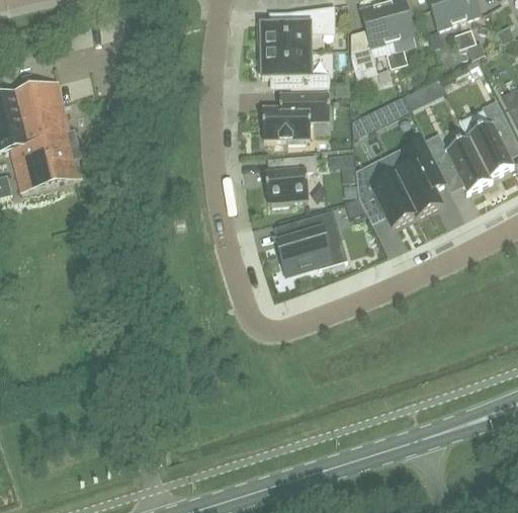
[(382,6),(392,43),(414,36),(404,0),(382,6)]
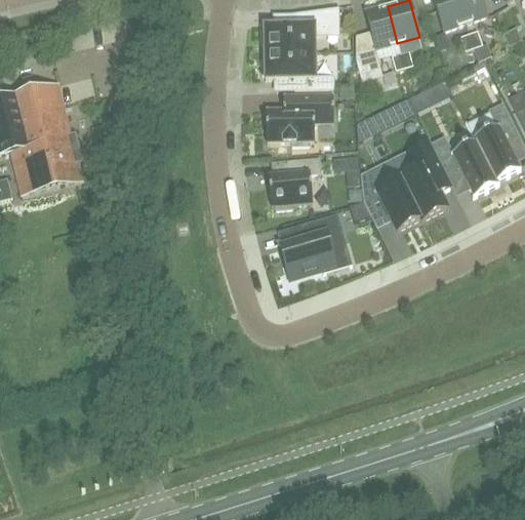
[(443,31),(466,24),(456,0),(433,0),(443,31)]
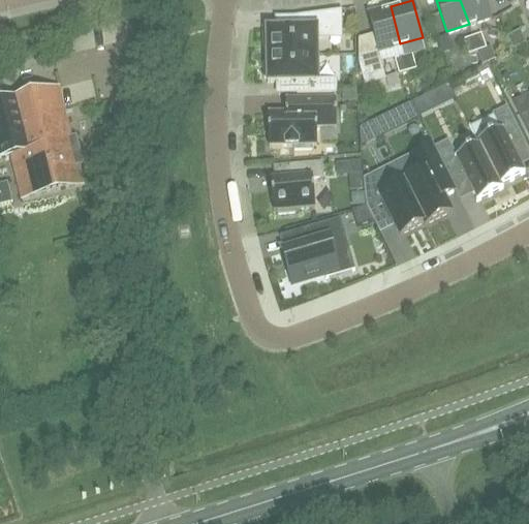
[(460,0),(469,24),(491,16),(485,0),(460,0)]
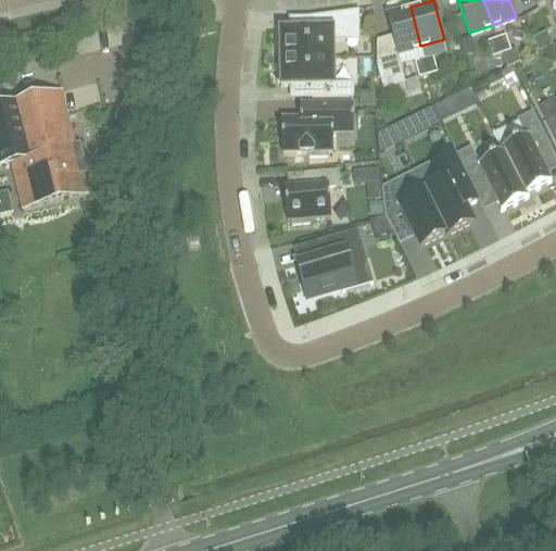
[(280,47),(280,54),(332,53),(332,36),(345,36),(345,25),(358,25),(358,7),(310,13),(311,26),(280,26),(280,30),(276,30),(276,47),(280,47)]
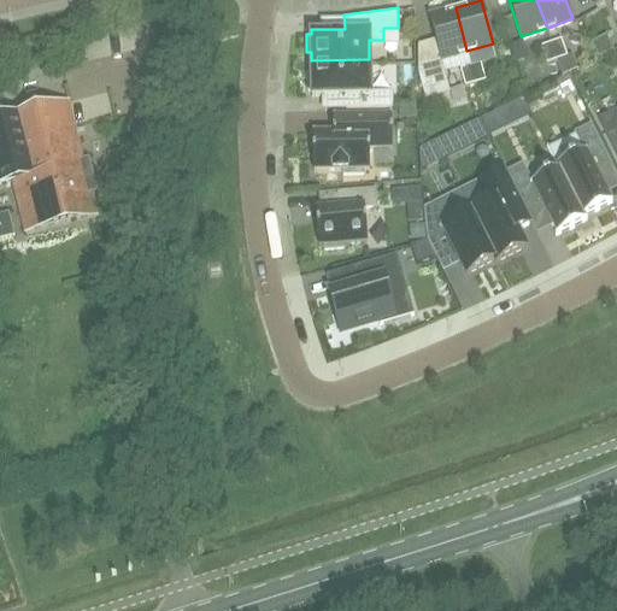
[(441,58),(466,51),(456,7),(429,15),(441,58)]
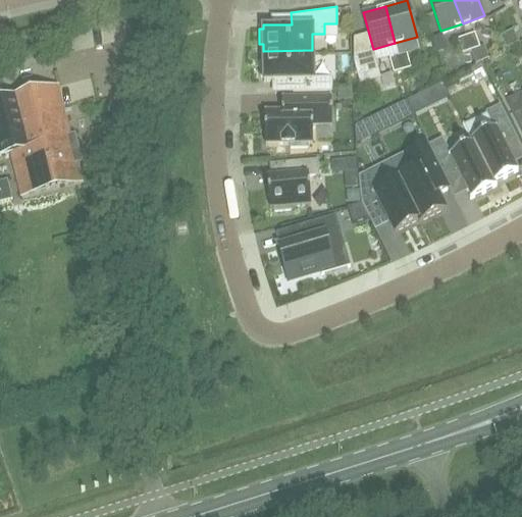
[(466,33),(471,47),(479,44),(474,30),(466,33)]
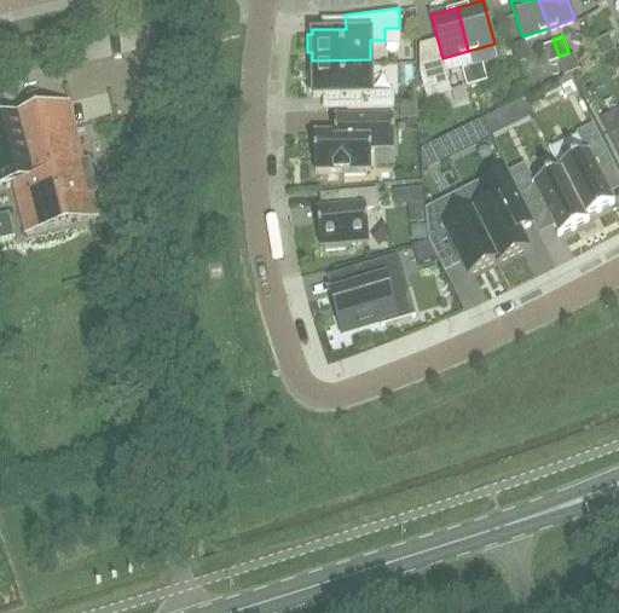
[(549,59),(559,56),(553,39),(543,42),(549,59)]
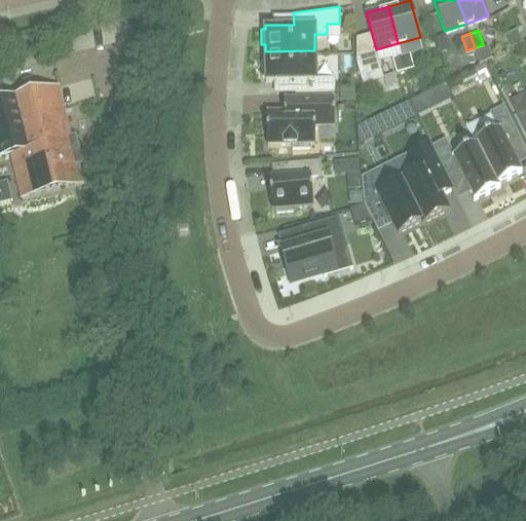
[(314,50),(265,51),(265,60),(262,60),(262,74),(265,74),(266,78),(295,78),(295,90),(334,89),(334,75),(315,76),(314,50)]
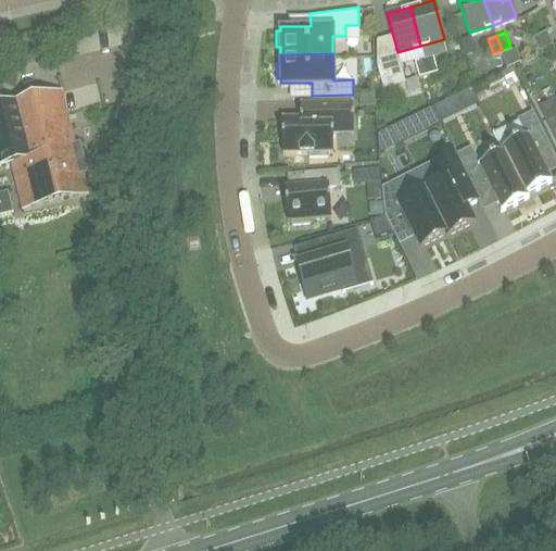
[(424,55),(428,72),(438,70),(433,53),(424,55)]
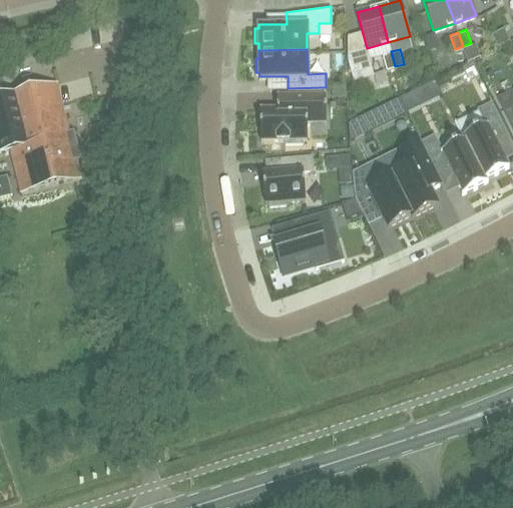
[(387,68),(395,66),(391,51),(383,54),(387,68)]
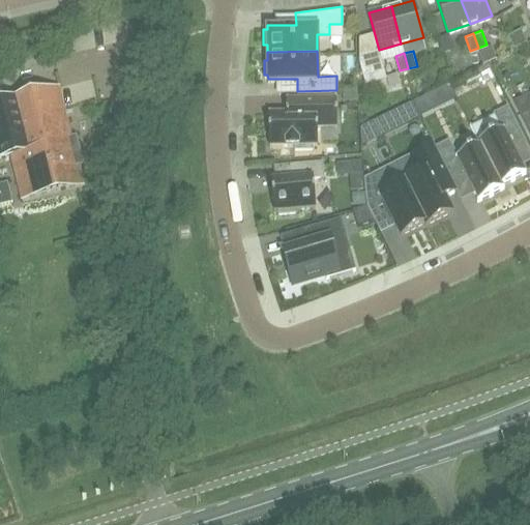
[(512,74),(500,80),(509,98),(522,91),(512,74)]
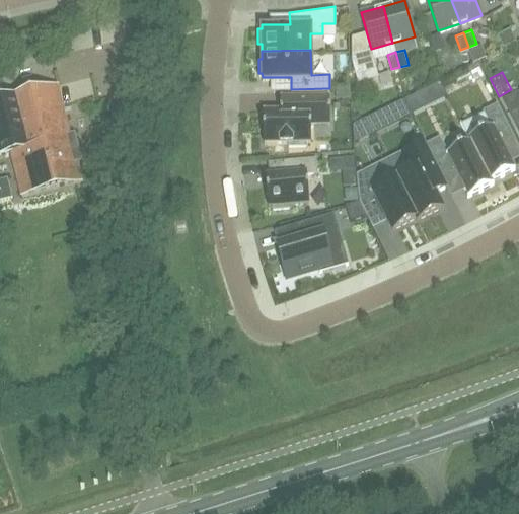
[(21,192),(82,177),(77,157),(81,156),(76,137),(72,138),(59,83),(0,96),(0,151),(10,149),(21,192)]
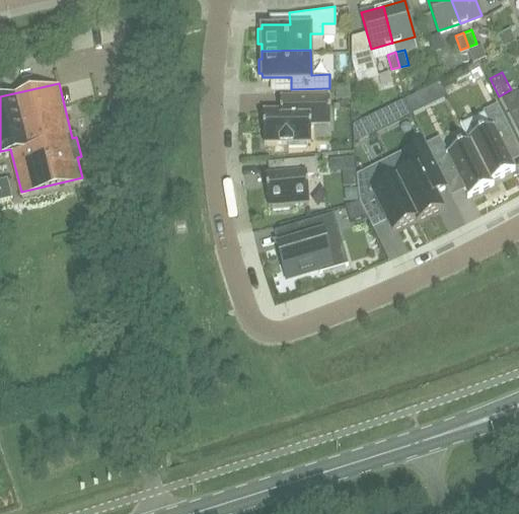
[(518,88),(503,96),(518,127),(518,88)]
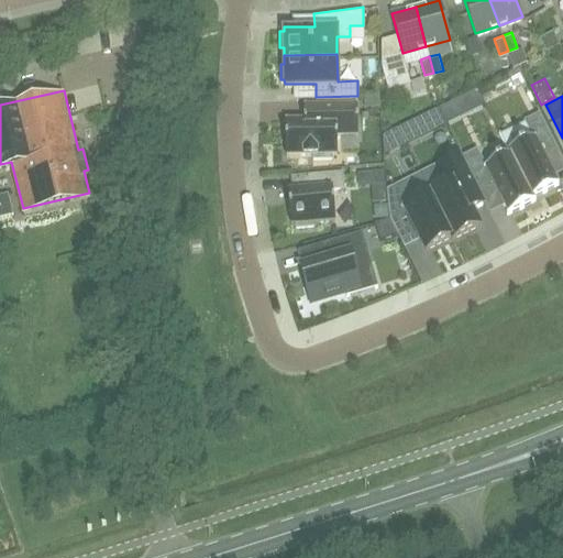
[(305,102),(305,118),(286,118),(286,153),(312,152),(312,156),(332,156),(332,152),(337,152),(337,132),(357,131),(356,101),(305,102)]
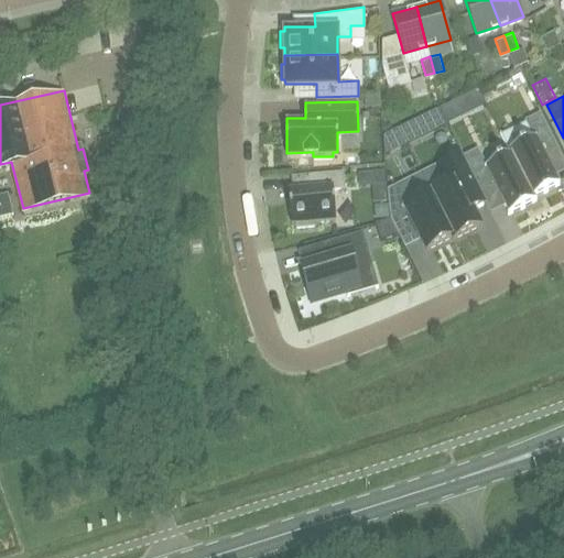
[(533,135),(508,148),(508,150),(509,149),(510,151),(511,151),(533,195),(533,194),(543,189),(543,190),(548,188),(548,187),(560,182),(559,179),(557,181),(554,174),(544,153),(557,146),(540,110),(524,118),(533,135)]
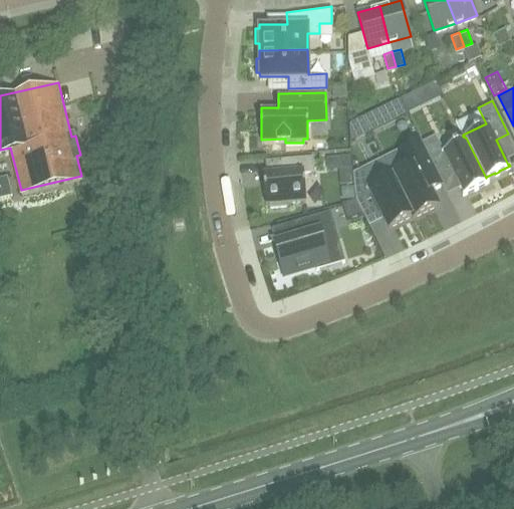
[(436,133),(422,140),(432,160),(438,173),(451,166),(460,185),(463,192),(463,193),(474,188),(478,186),(489,180),(488,179),(487,179),(486,177),(486,178),(466,138),(465,138),(444,149),(436,133)]
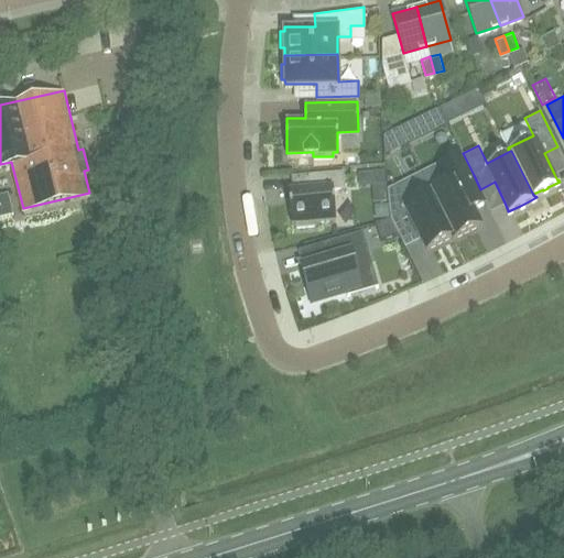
[(446,181),(430,188),(453,233),(479,220),(472,205),(485,197),(480,189),(474,175),(463,153),(461,150),(436,162),(446,181)]
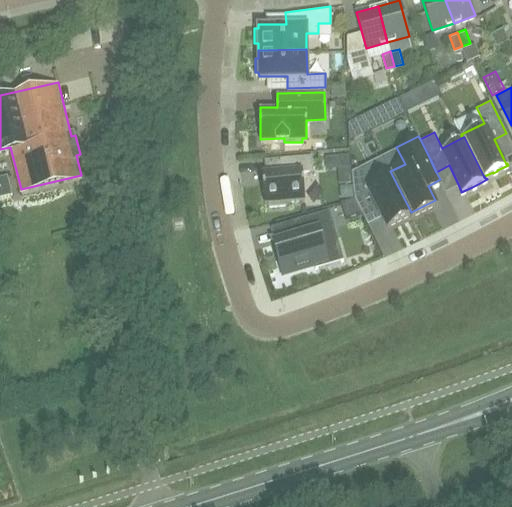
[(278,170),(265,171),(262,172),(264,200),(268,200),(269,204),(285,203),(284,199),(304,197),(302,170),(313,169),(311,153),(279,156),(280,167),(278,170)]
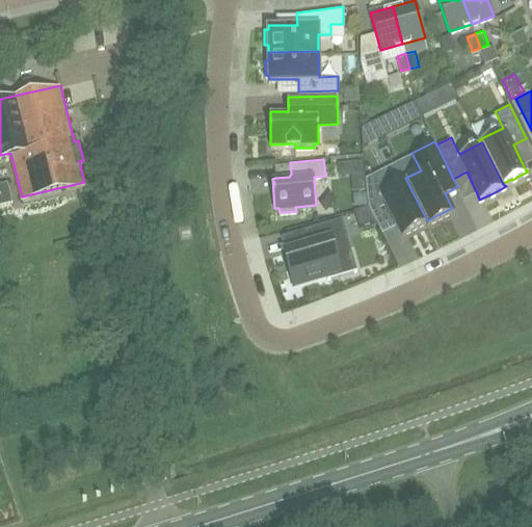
[(381,167),(365,176),(368,204),(369,205),(384,198),(394,216),(401,231),(425,219),(426,221),(427,220),(405,178),(391,185),(381,167)]
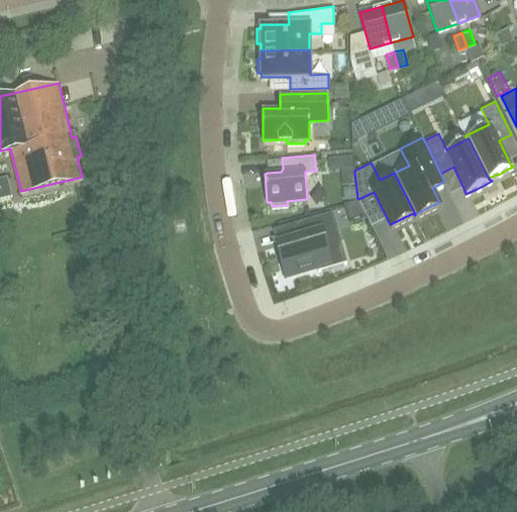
[(343,203),(348,218),(365,213),(357,199),(343,203)]
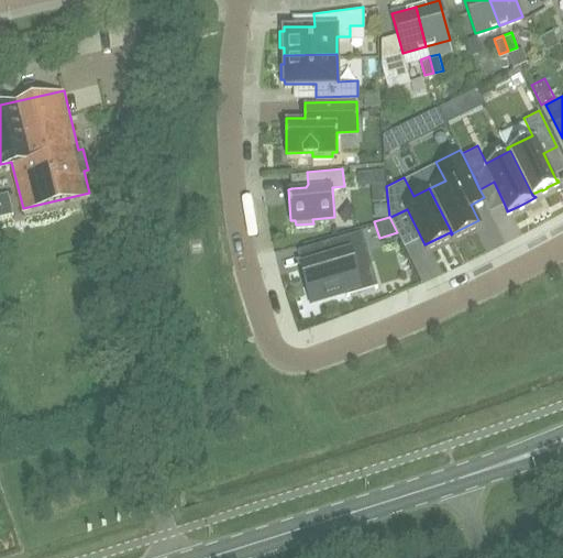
[(305,277),(311,298),(345,288),(359,285),(352,263),(370,258),(361,229),(319,241),(323,258),(304,264),(308,276),(306,276),(305,277)]
